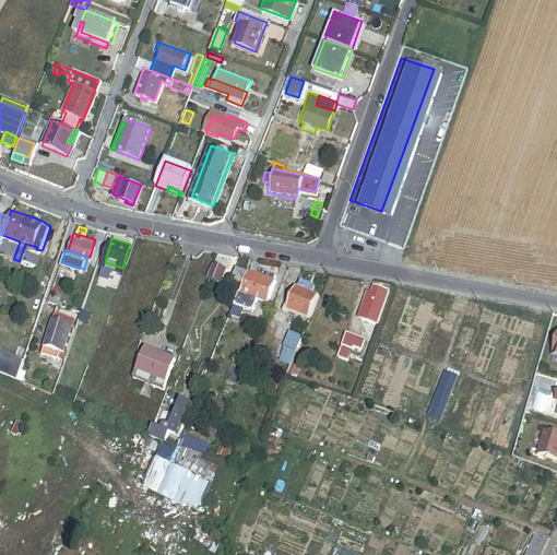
[(214,261),(209,275),(222,281),(227,267),(214,261)]
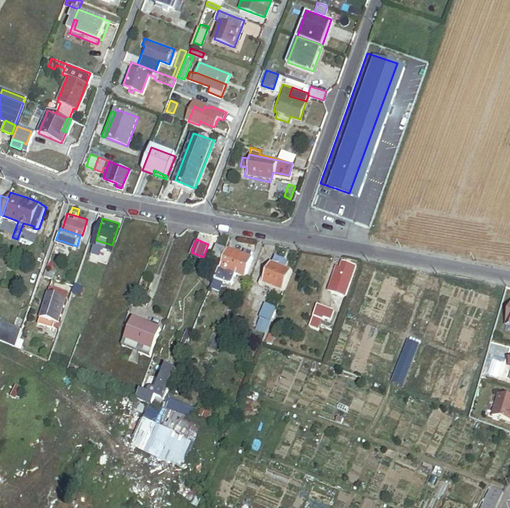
[(224,247),(216,243),(212,253),(220,256),(224,247)]
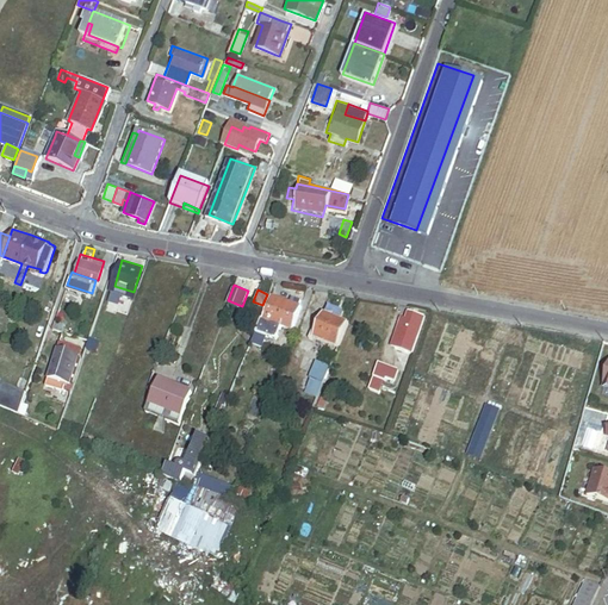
[(260,312),(249,338),(261,343),(272,318),(293,325),(299,300),(297,300),(299,295),(290,292),(289,298),(270,292),(262,313),(260,312)]
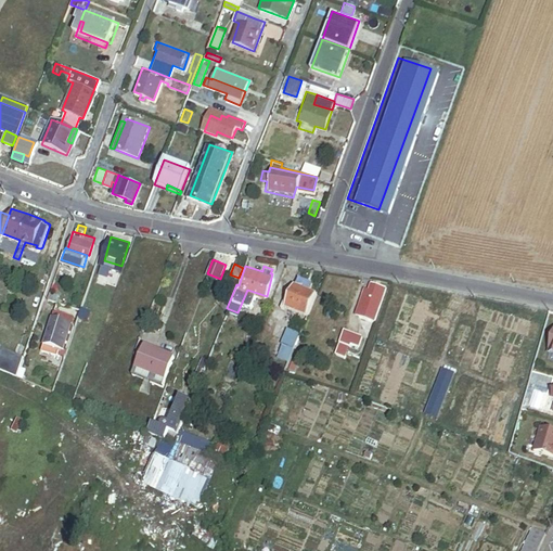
[(311,279),(298,274),(295,281),(301,283),(304,279),(311,281),(311,279)]
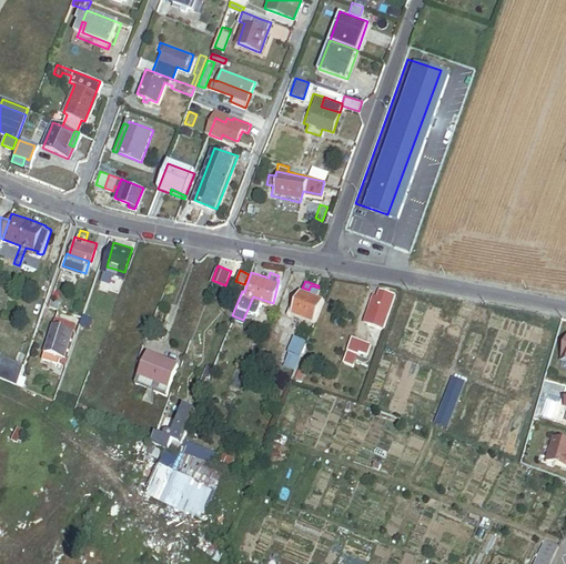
[(295,364),(324,296),(316,293),(319,288),(311,285),(309,290),(302,288),(301,286),(294,303),(291,302),(287,312),(290,312),(291,310),(305,316),(297,334),(295,333),(284,360),(295,364)]
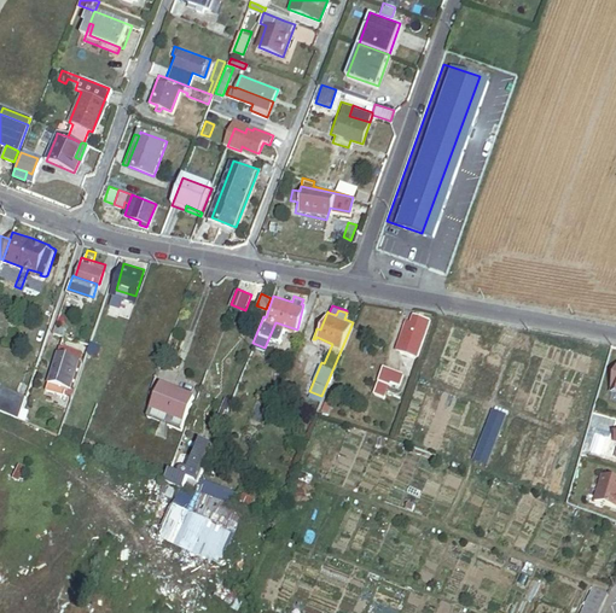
[(406,316),(395,348),(414,355),(428,316),(412,310),(410,319),(406,316)]
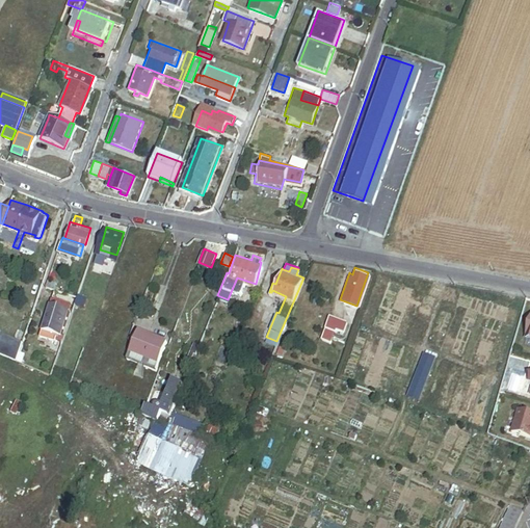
[(61,276),(50,273),(48,280),(59,284),(61,276)]
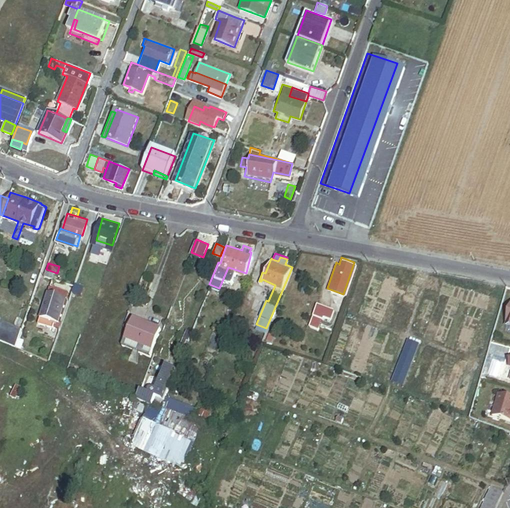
[(75,278),(73,285),(81,288),(84,282),(84,281),(75,278)]
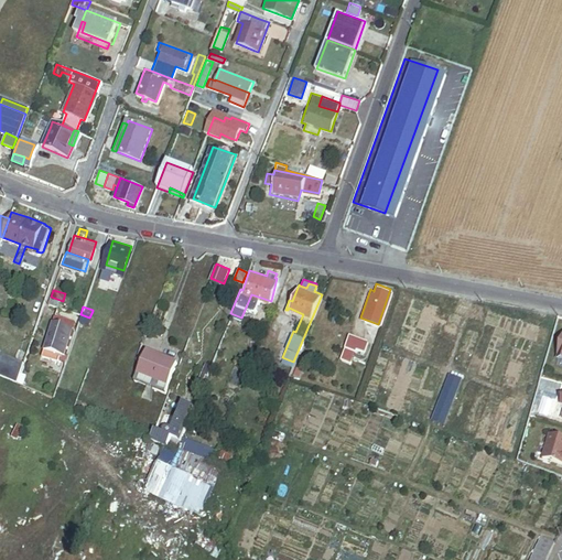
[(54,314),(73,321),(75,315),(56,309),(54,314)]
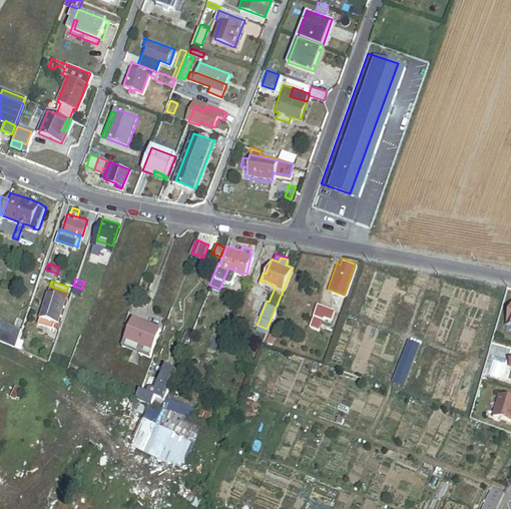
[(58,317),(64,299),(66,292),(49,286),(38,316),(52,321),(54,316),(58,317)]
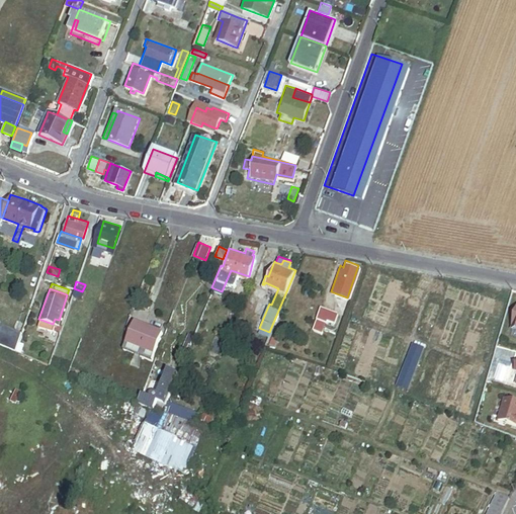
[(337,310),(320,304),(316,316),(324,319),(325,319),(326,317),(334,320),(337,310)]
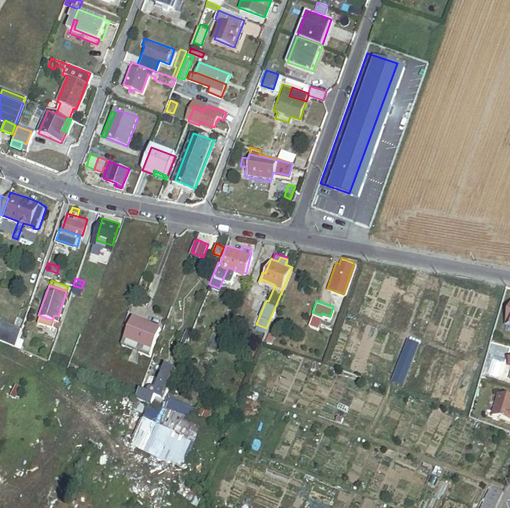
[(320,315),(312,312),(308,323),(316,326),(320,315)]
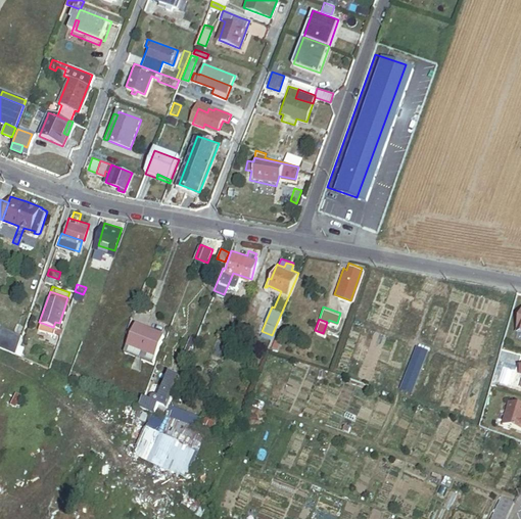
[(22,332),(0,322),(0,344),(16,351),(22,332)]
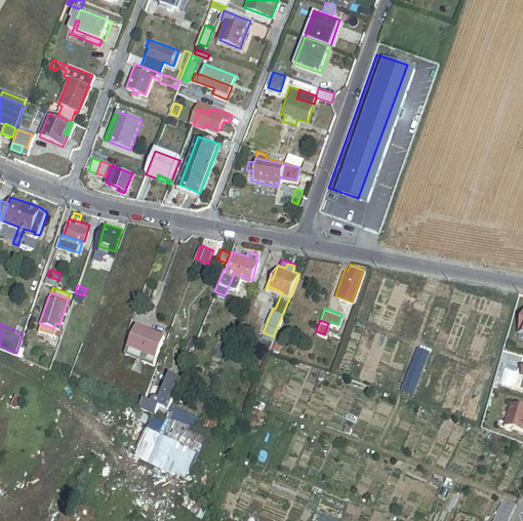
[(165,334),(135,323),(125,352),(155,362),(165,334)]
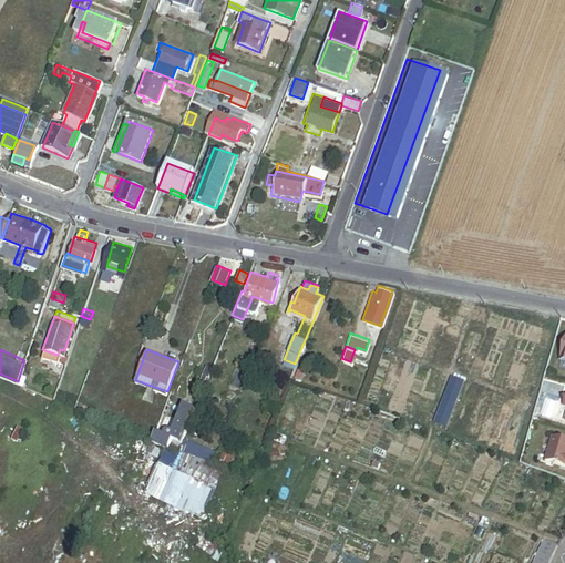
[(198,375),(205,378),(211,365),(204,362),(198,375)]
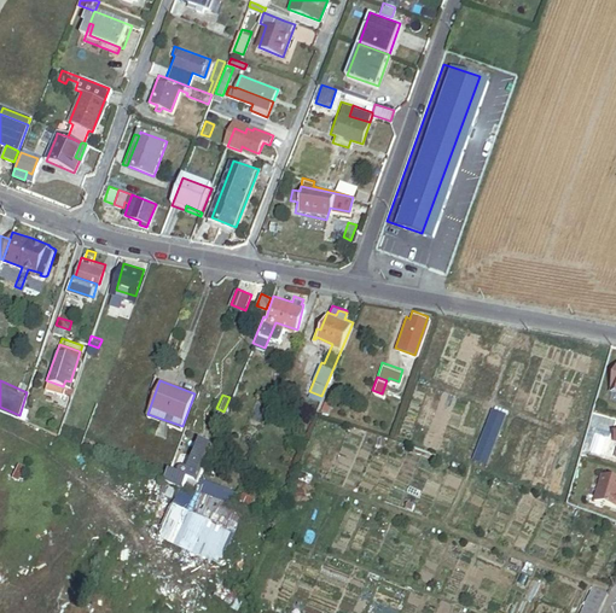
[(167,467),(164,476),(180,482),(184,474),(196,479),(208,450),(203,449),(207,441),(199,437),(187,466),(184,465),(182,468),(179,467),(178,471),(167,467)]
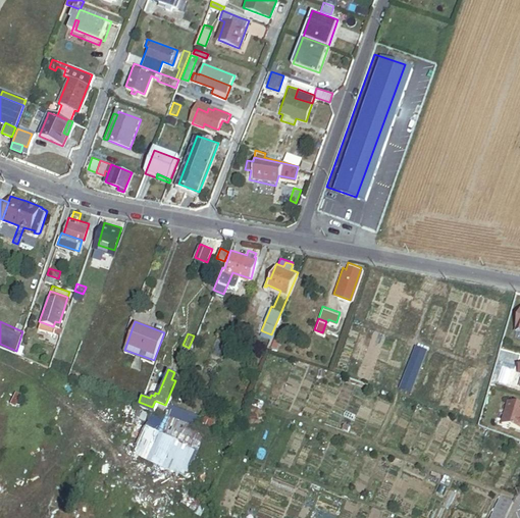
[(519,403),(508,400),(502,422),(519,427),(519,403)]
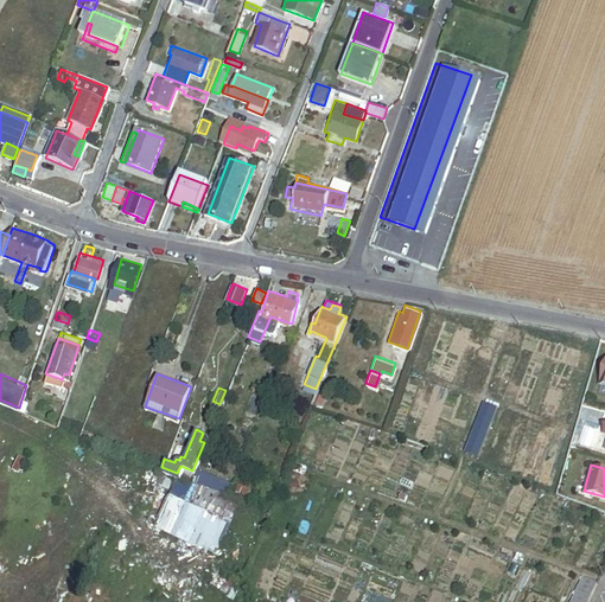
[(180,466),(177,473),(189,479),(192,471),(180,466)]
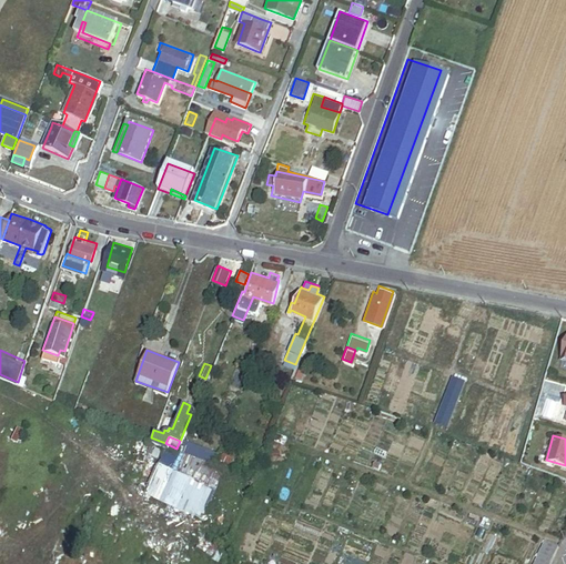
[(178,449),(196,456),(202,445),(182,436),(178,449)]
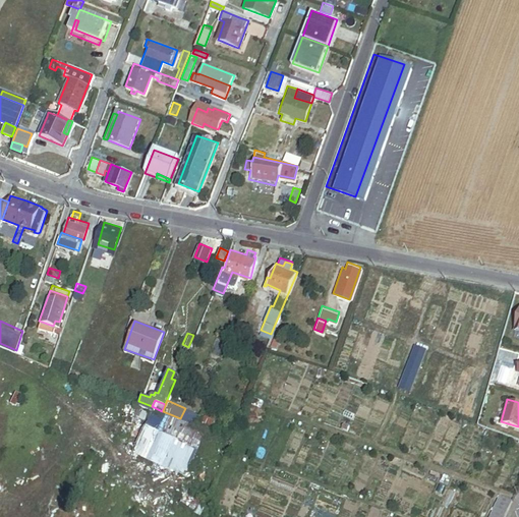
[(162,411),(152,406),(143,422),(153,426),(145,442),(173,455),(180,441),(195,448),(205,428),(191,422),(180,418),(163,411),(162,411)]
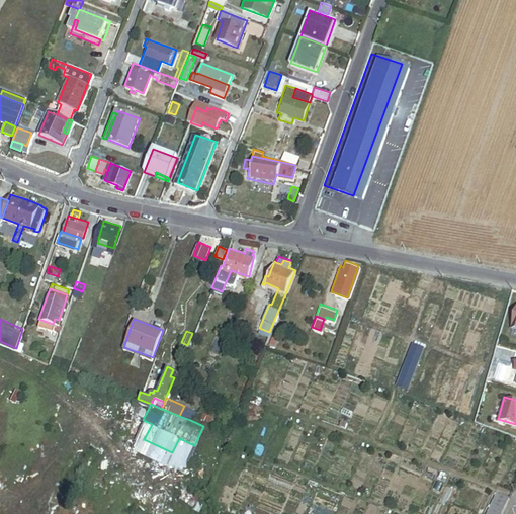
[(194,410),(184,406),(179,416),(190,420),(194,410)]
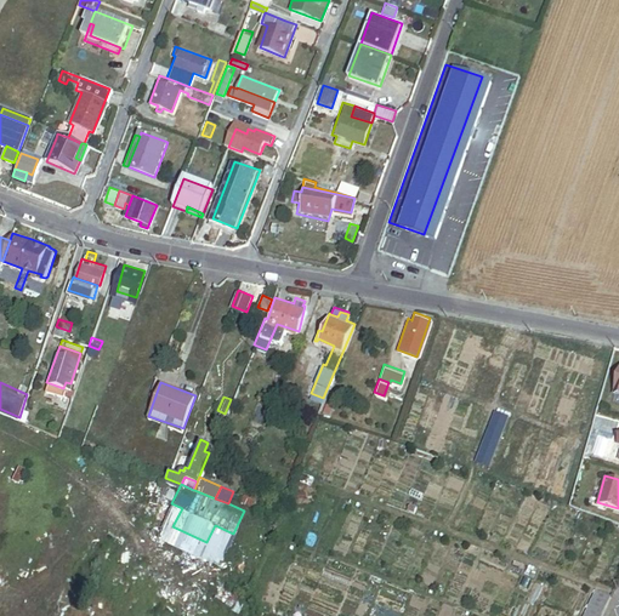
[(256,497),(243,491),(237,503),(250,509),(256,497)]
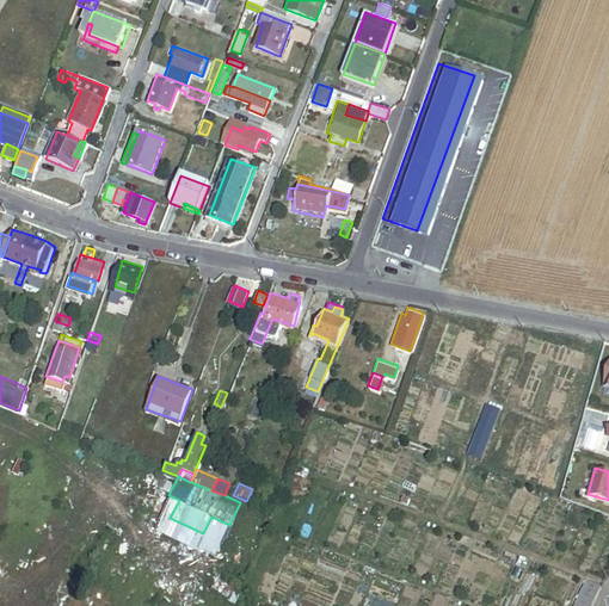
[(229,587),(208,574),(201,586),(222,599),(229,587)]
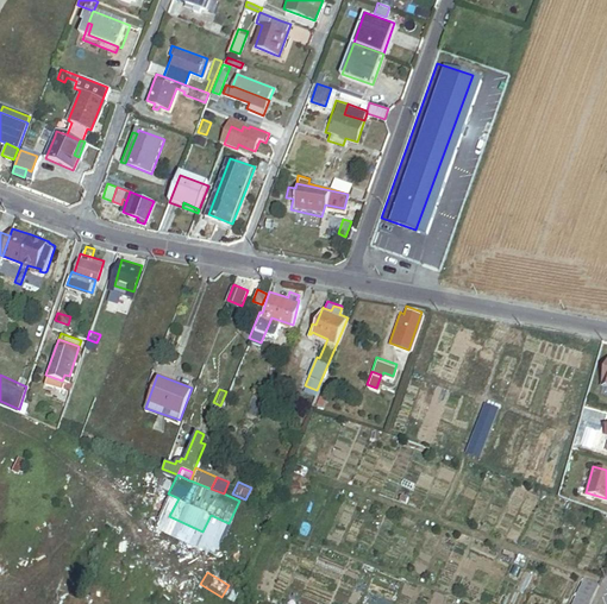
[(582,577),(569,603),(586,603),(596,583),(582,577)]
